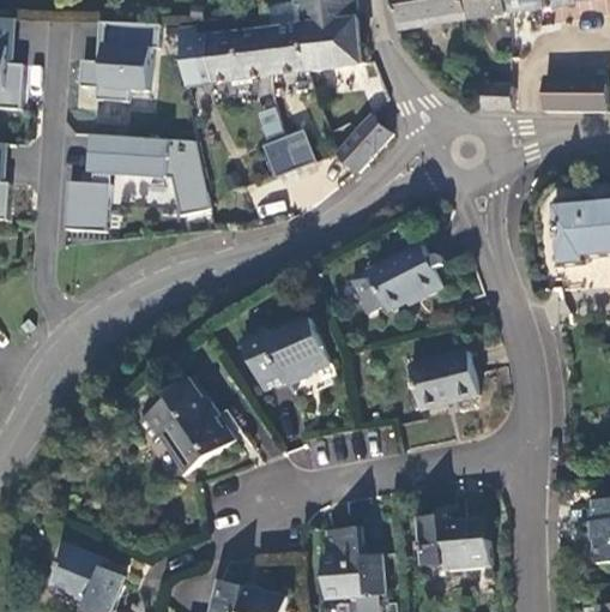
[(364,64),(355,0),(294,0),(297,24),(303,70),(305,72),(364,64)]
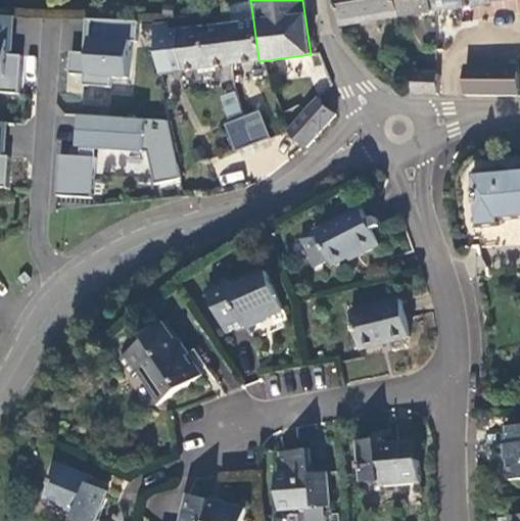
[(336,0),(341,26),(398,16),(395,0),(336,0)]
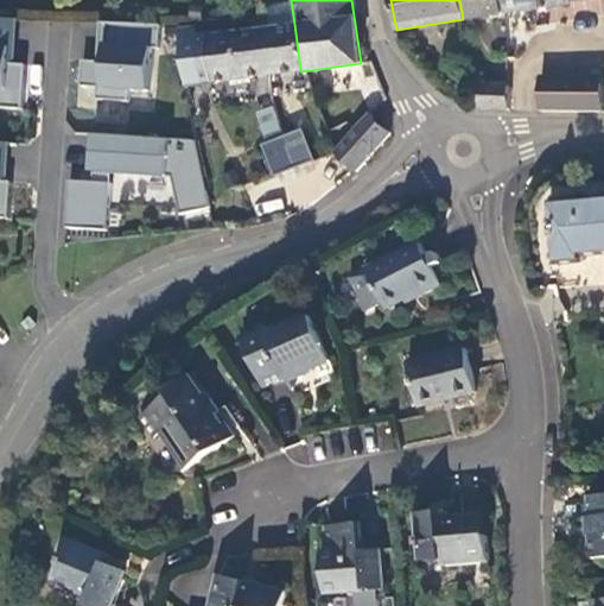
[(459,0),(463,19),(500,12),(497,0),(459,0)]
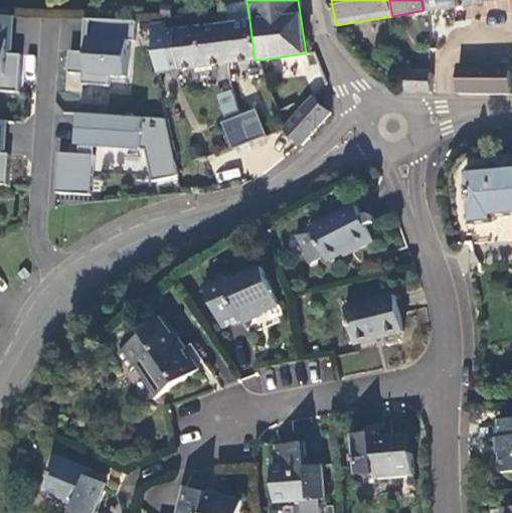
[(421,0),(423,10),(485,0),(421,0)]
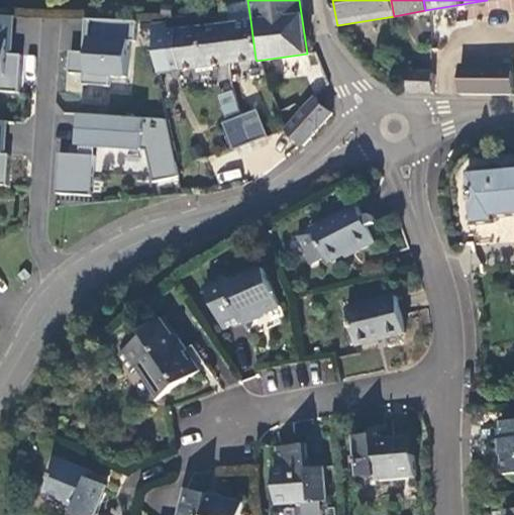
[(169,5),(160,5),(160,14),(169,15),(169,5)]
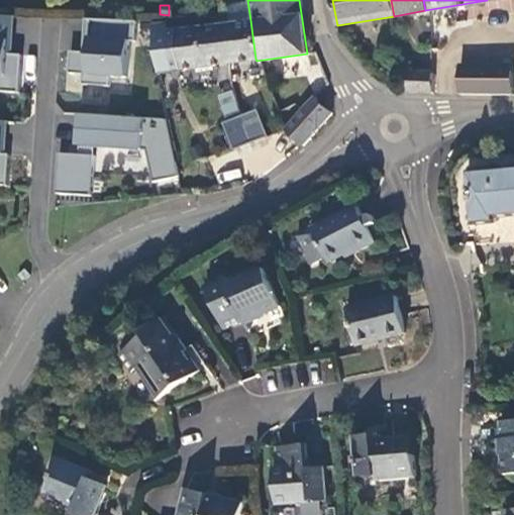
[(0,89),(16,91),(18,53),(5,52),(7,15),(0,14),(0,89)]
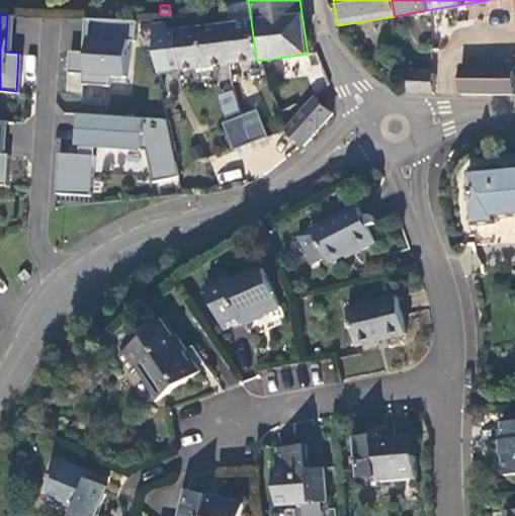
[(134,39),(135,21),(88,19),(87,51),(69,51),(68,72),(81,73),(80,83),(107,84),(108,74),(125,75),(126,39),(134,39)]
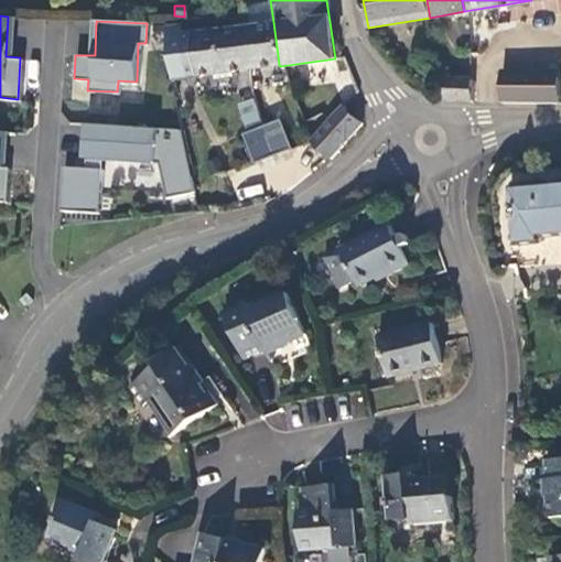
[(181,22),(163,23),(171,78),(279,64),(273,22),(243,25),(182,33),(181,22)]
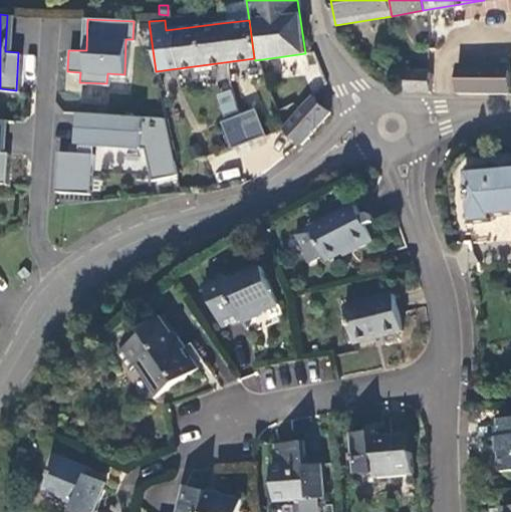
[(447,71),(447,92),(508,92),(508,81),(508,69),(447,71)]
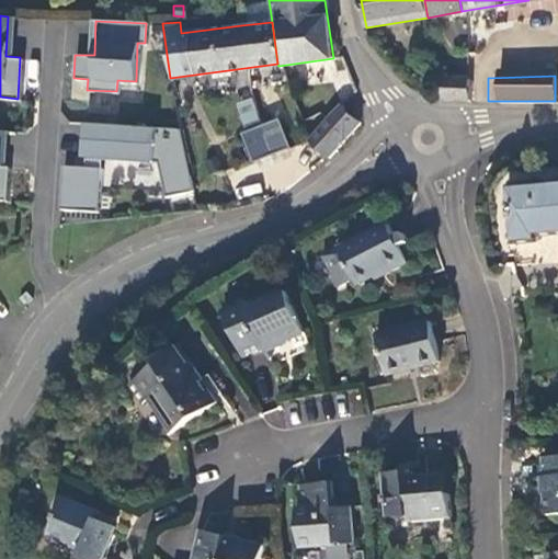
[(466,78),(435,77),(437,98),(468,100),(466,78)]
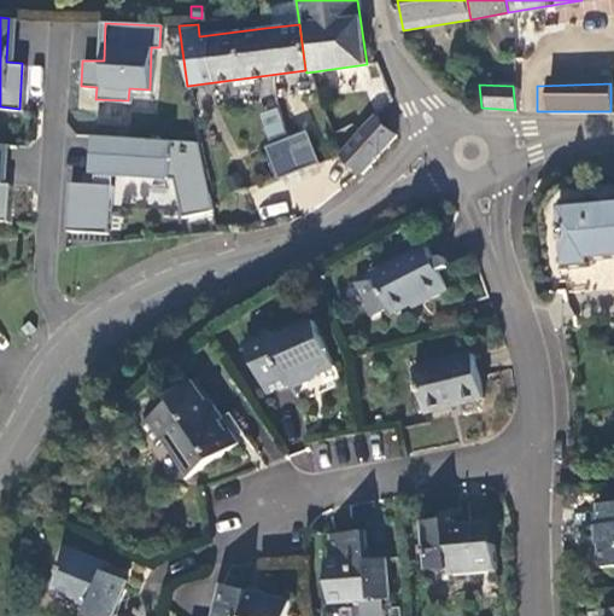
[(274,105),(257,110),(263,139),(281,134),(274,105)]
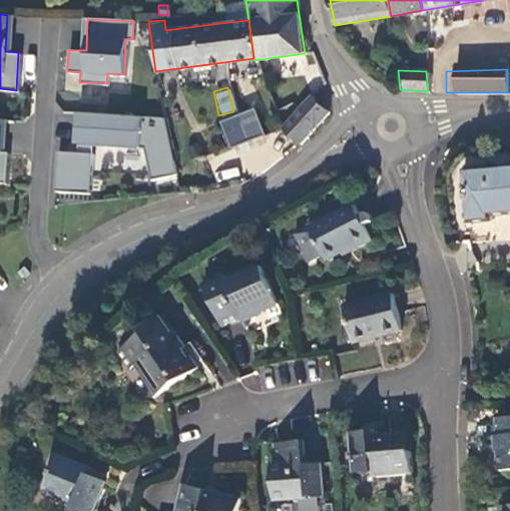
[(311,95),(282,127),(299,142),(328,109),(311,95)]
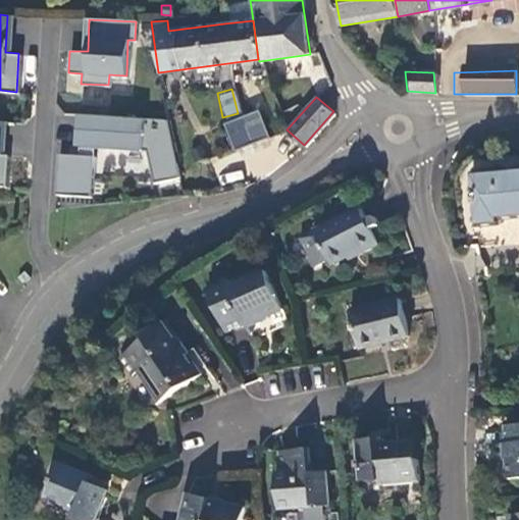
[(219,119),(229,146),(264,134),(255,107),(219,119)]
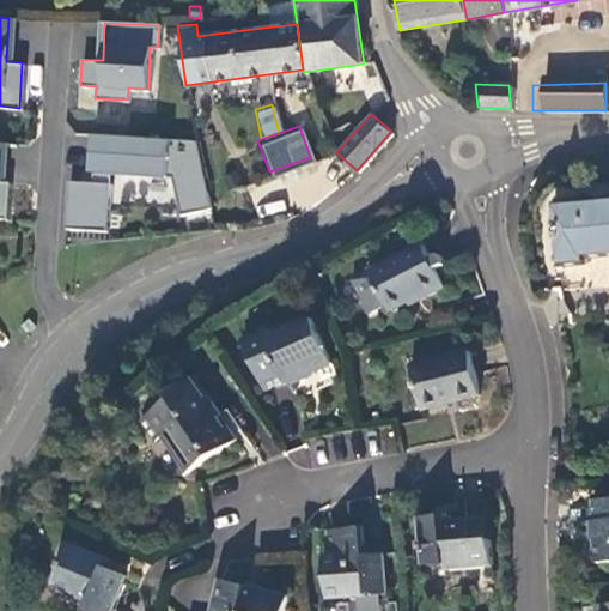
[(209,207),(195,143),(195,139),(95,134),(92,181),(67,180),(65,228),(105,230),(108,173),(171,175),(180,213),(209,207)]
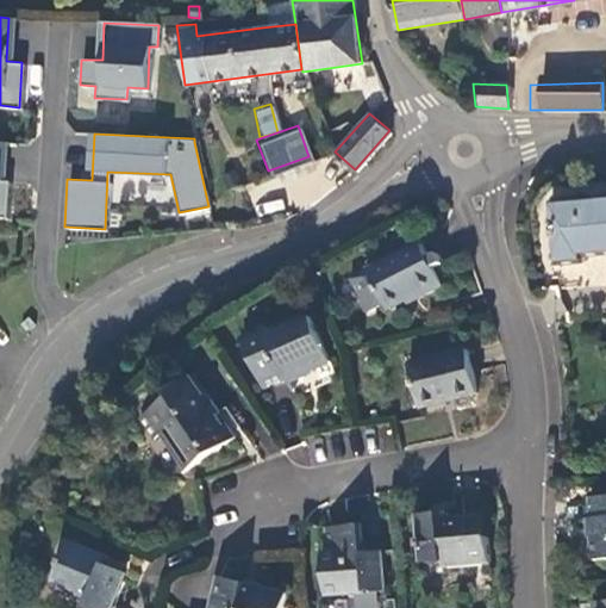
[(605,197),(550,203),(554,262),(580,260),(580,255),(605,253),(605,197)]
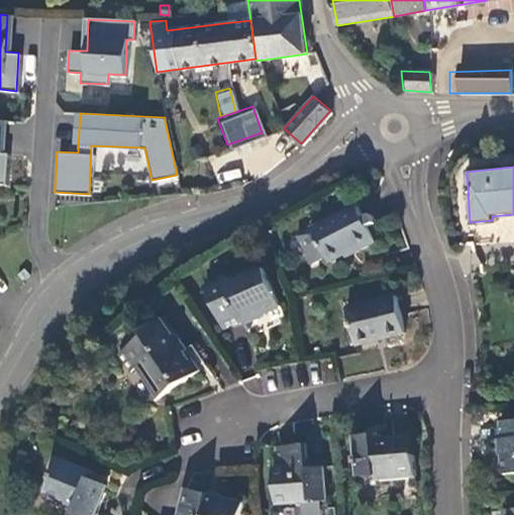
[(355,205),(310,228),(311,229),(297,236),(311,264),(325,256),(328,262),(343,253),(353,248),(355,251),(375,241),(355,205)]
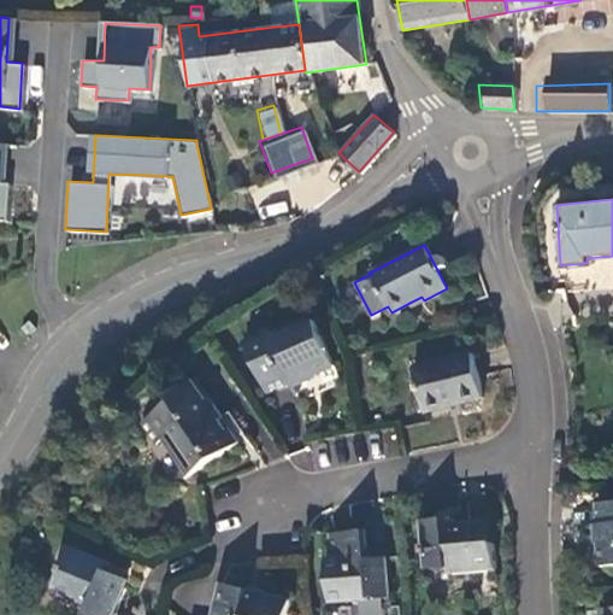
[(422,297),(410,303),(411,306),(424,300),(422,297)]
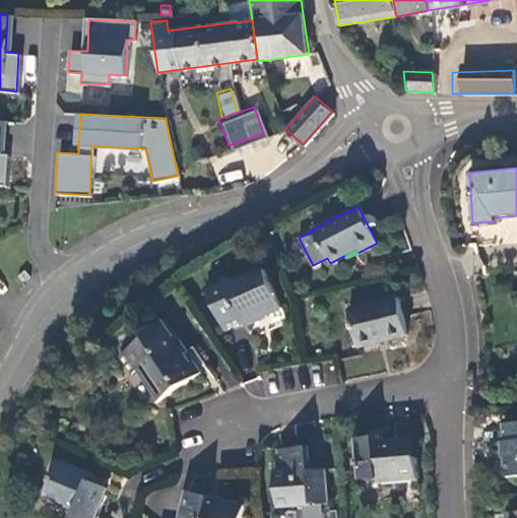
[(205,284),(222,328),(243,319),(244,322),(279,308),(264,269),(229,282),(227,275),(205,284)]
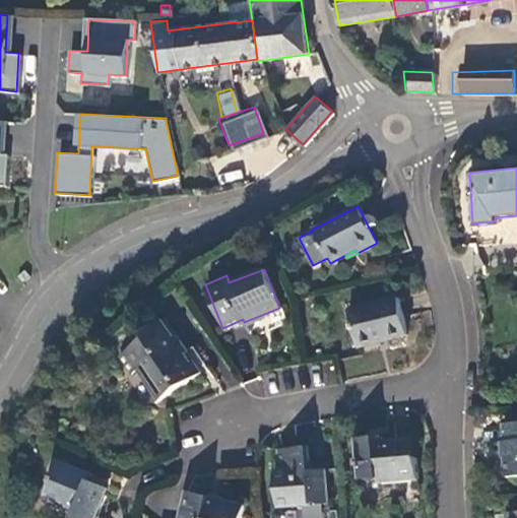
[(396,296),(346,308),(356,346),(405,335),(396,296)]
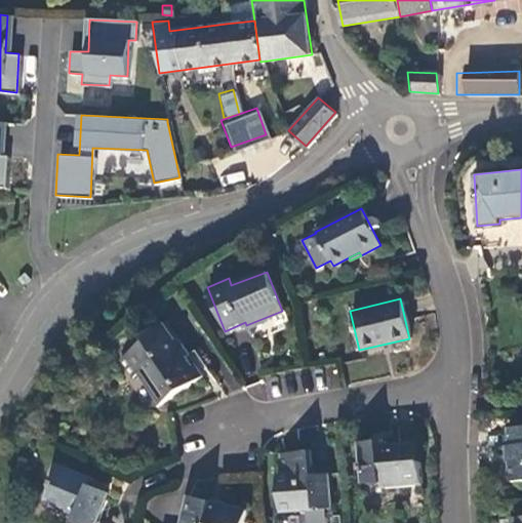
[(138,371),(158,405),(203,376),(201,374),(208,370),(193,348),(187,352),(176,336),(172,339),(161,323),(141,335),(145,342),(120,358),(131,377),(138,371)]
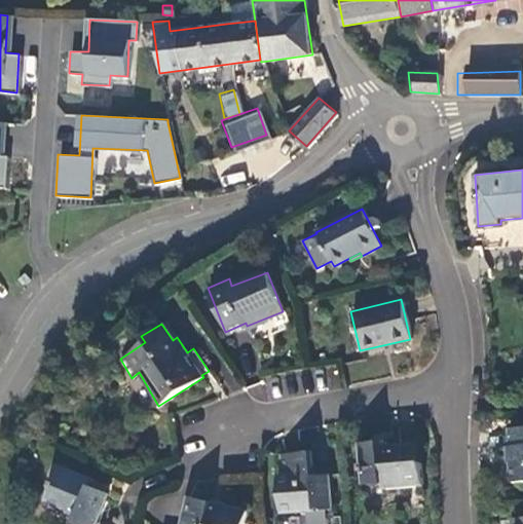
[(522,427),(510,429),(512,481),(522,481),(522,427)]
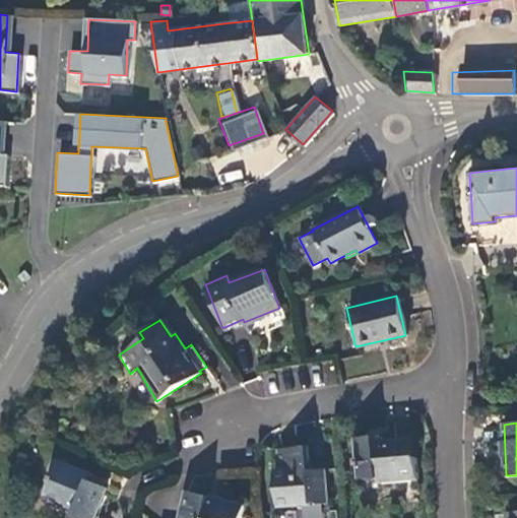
[(353,437),(358,480),(376,478),(376,481),(416,478),(414,457),(412,457),(410,439),(380,441),(380,436),(353,437)]
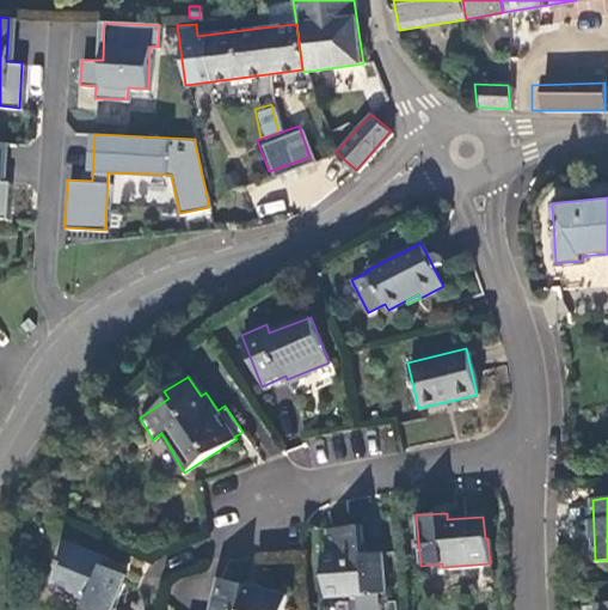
[(325,596),(386,592),(381,553),(367,554),(363,525),(326,528),(327,554),(321,554),(325,596)]
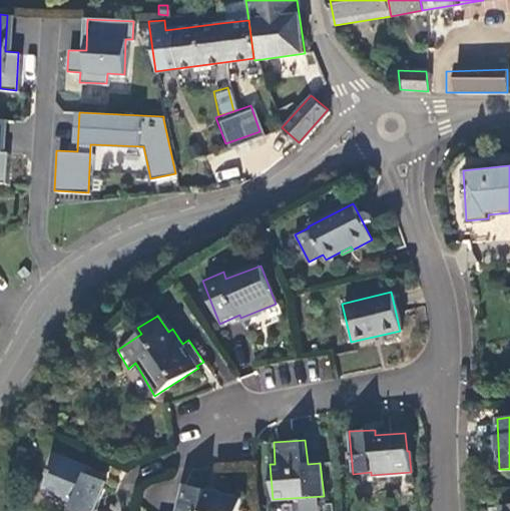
[(59,454),(42,491),(73,504),(71,509),(75,510),(93,510),(103,487),(100,480),(86,474),(89,466),(59,454)]
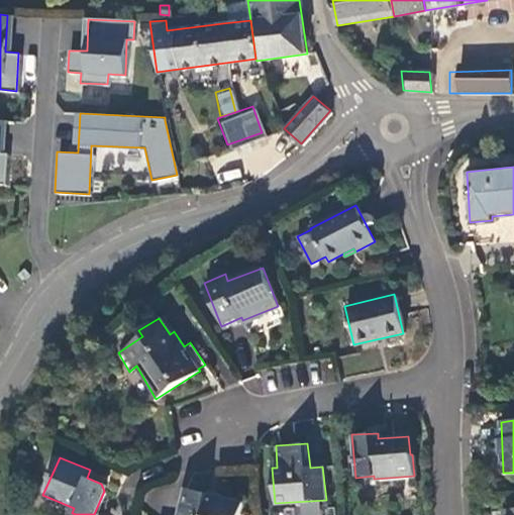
[(207,494),(184,489),(179,506),(186,508),(184,514),(238,514),(243,501),(222,496),(221,501),(206,497),(207,494)]
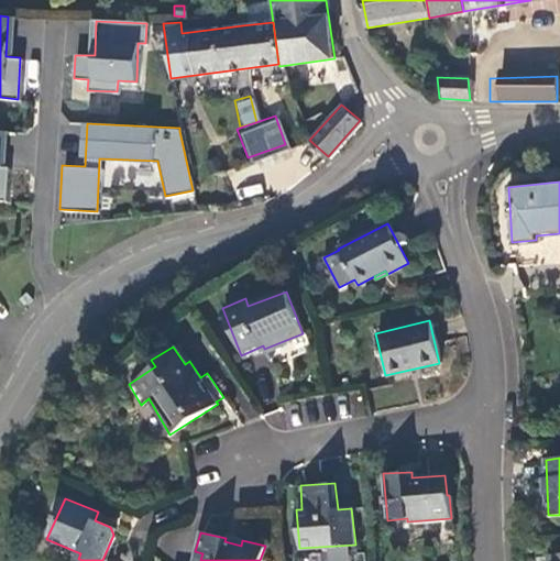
[(193,560),(200,560),(202,553),(195,551),(193,560)]
